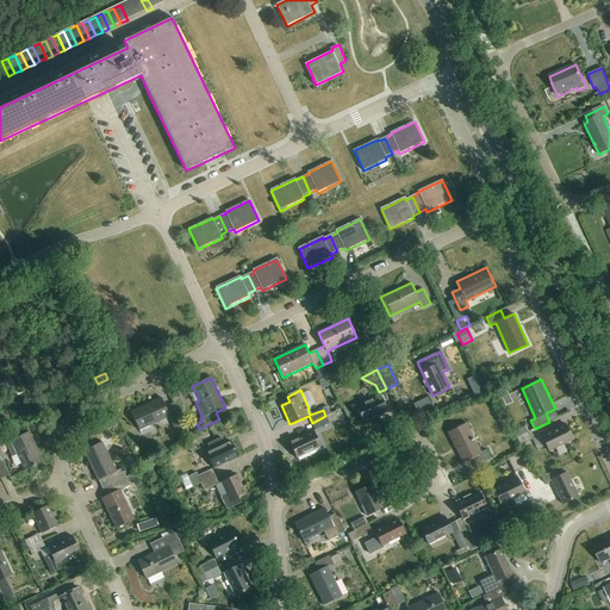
[(365,423),(387,411),(380,396),(356,406),(365,423)]
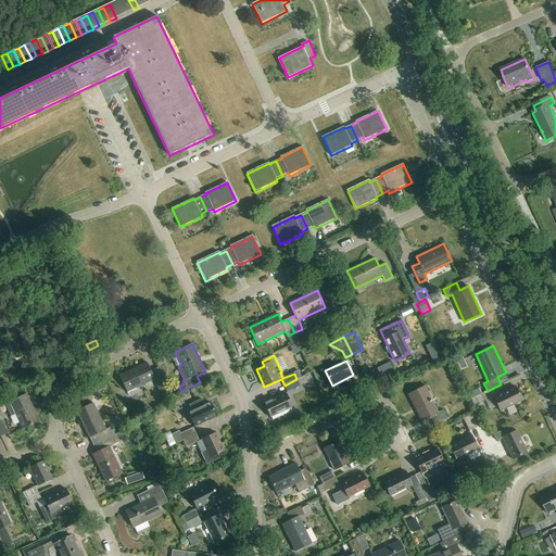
[(383,375),(395,370),(392,362),(380,366),(383,375)]
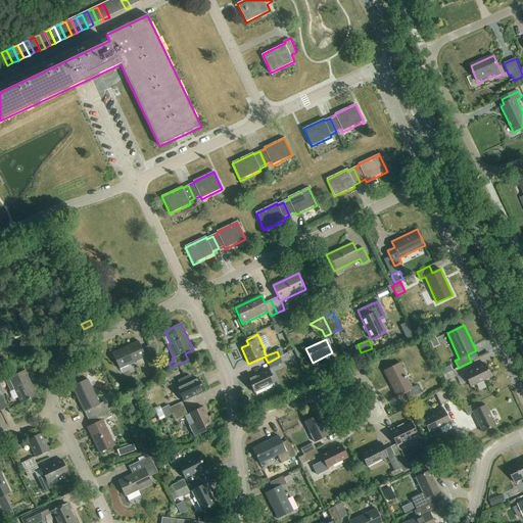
[(159,369),(154,359),(149,346),(142,349),(139,341),(111,353),(120,370),(145,358),(147,362),(146,363),(151,372),(159,369)]
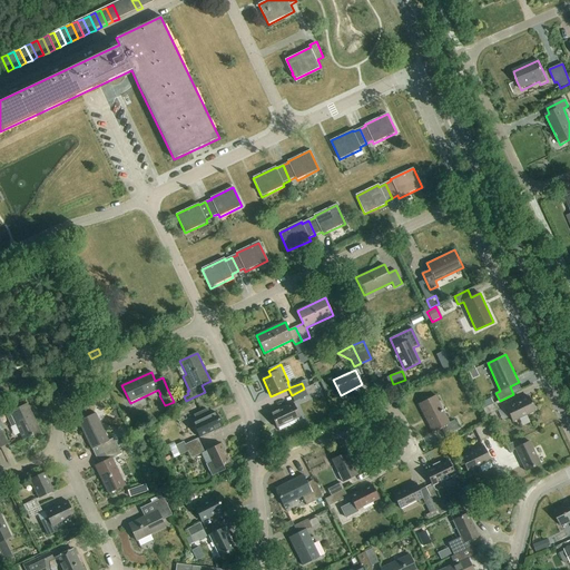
[(312,385),(304,389),(292,395),(295,402),(315,393),(312,385)]
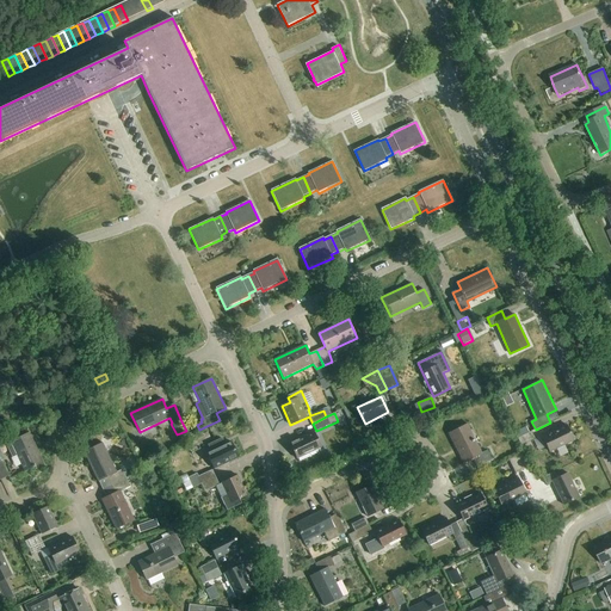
[(477,467),(492,460),(487,450),(482,454),(468,424),(449,433),(463,463),(473,458),(477,467)]
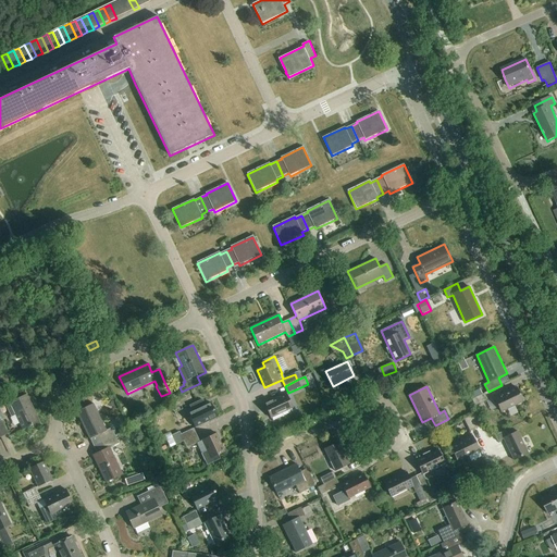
[(502,412),(523,401),(516,386),(494,397),(502,412)]
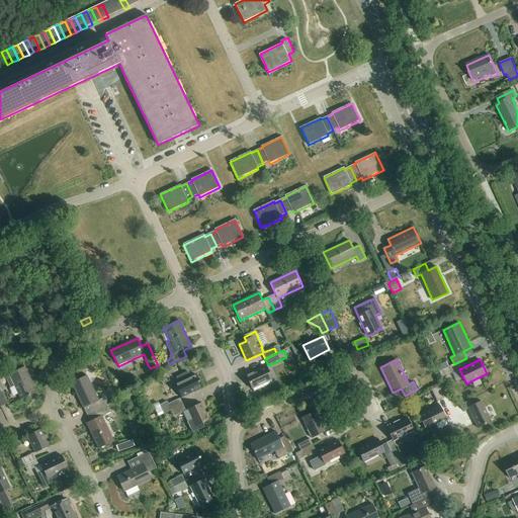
[(8,374),(9,374),(4,376),(10,389),(14,386),(21,401),(37,393),(24,366),(8,374)]
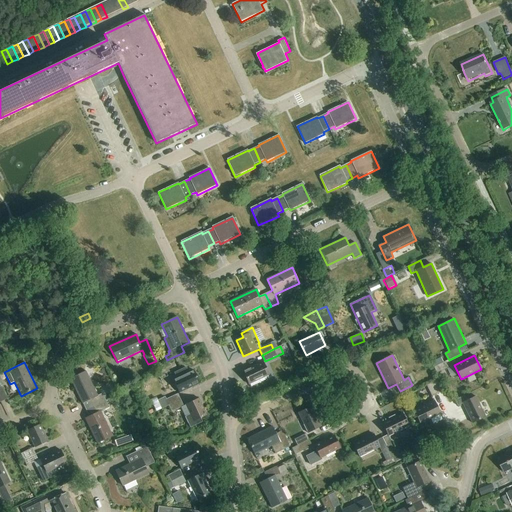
[(250,385),(269,376),(263,362),(243,371),(250,385)]
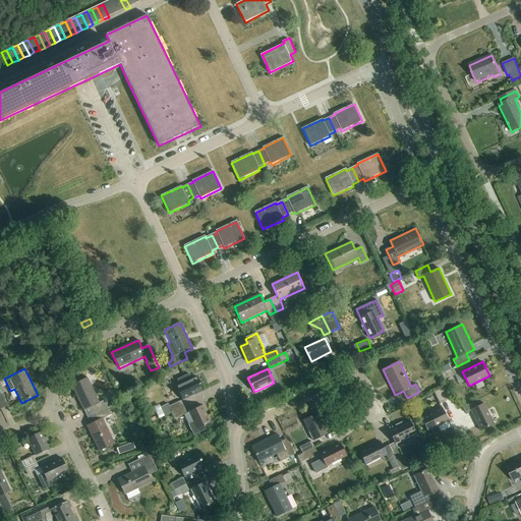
[(454,368),(442,373),(445,380),(457,374),(454,368)]
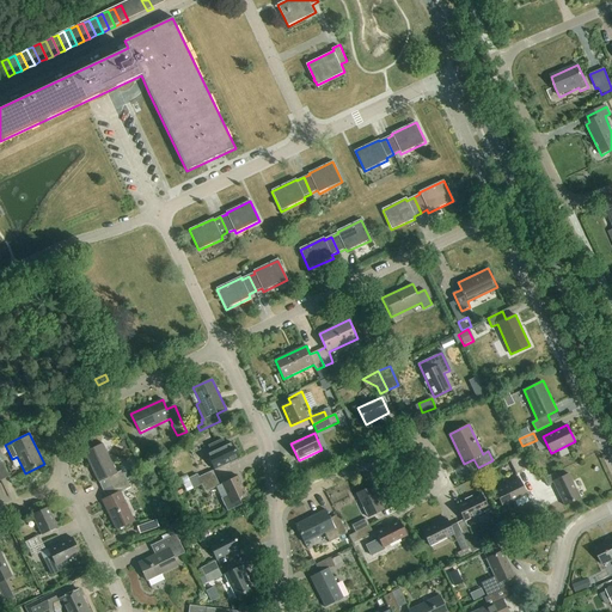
[(221,440),(202,450),(204,456),(207,454),(215,471),(239,459),(231,442),(227,445),(226,442),(221,440)]
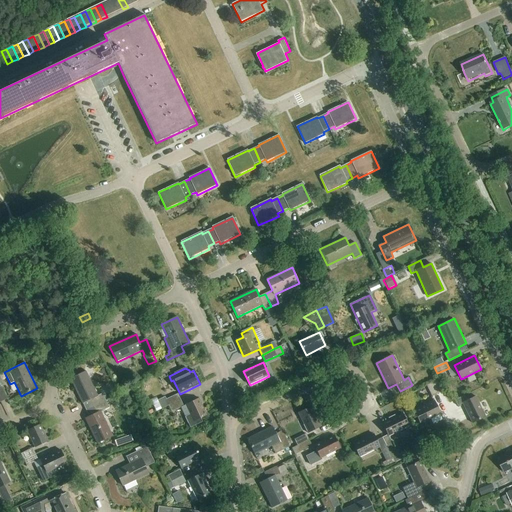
[(87,410),(106,401),(102,394),(98,396),(86,371),(70,379),(82,404),(83,404),(87,410)]
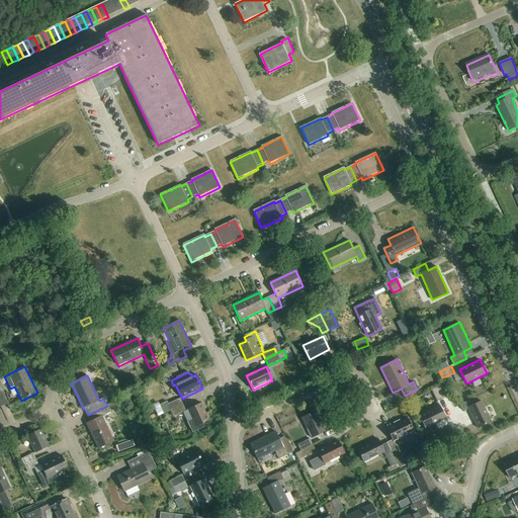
[(438,386),(443,399),(449,396),(444,383),(438,386)]
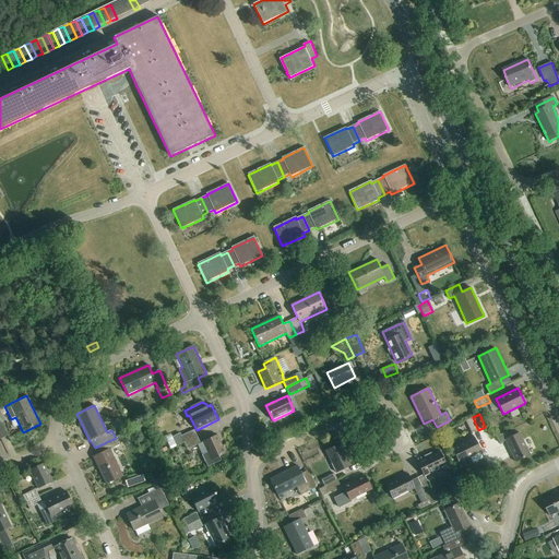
[(472,433),(478,430),(473,417),(465,420),(472,433)]
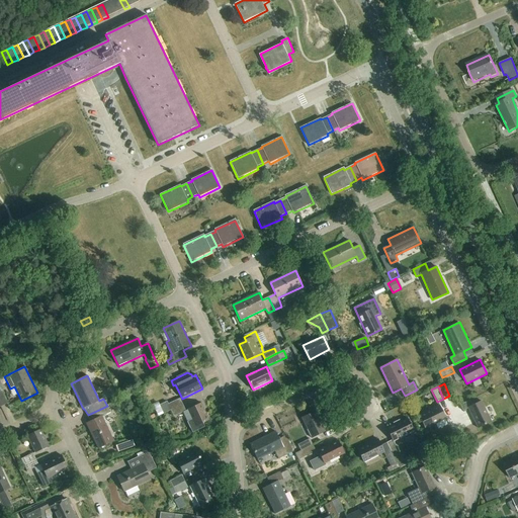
[(112,393),(105,397),(109,405),(116,402),(112,393)]
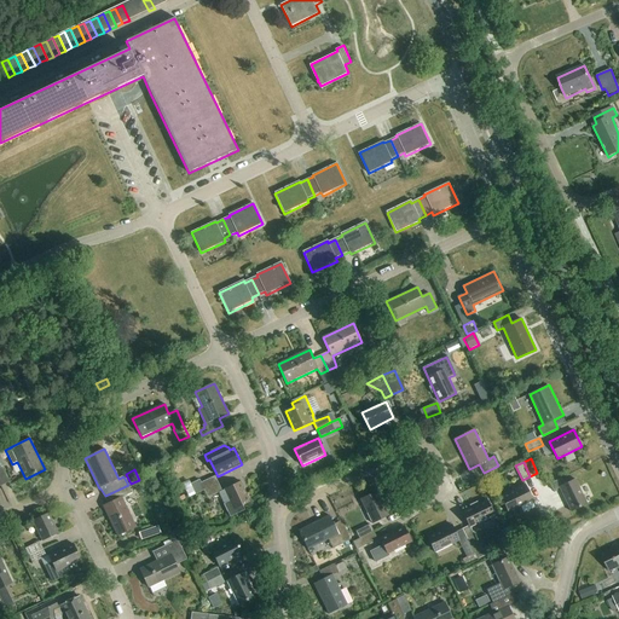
[(204,491),(219,484),(215,476),(201,484),(200,479),(190,484),(187,481),(181,485),(187,498),(204,490),(204,491)]
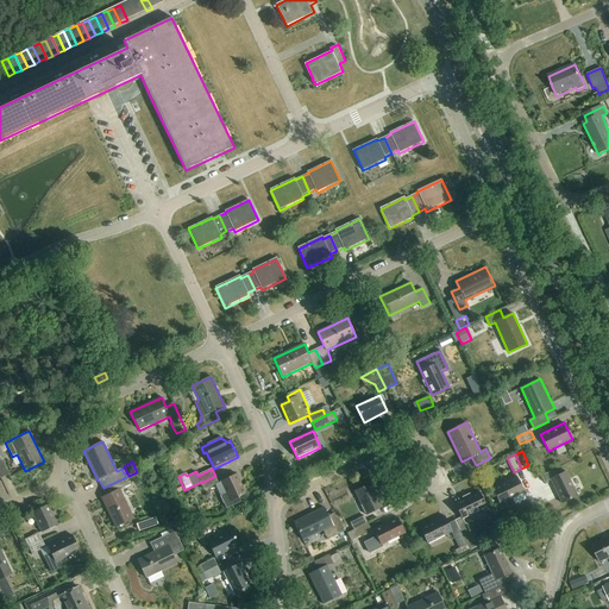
[(566,471),(556,477),(553,471),(541,477),(545,483),(551,481),(562,503),(578,496),(566,471)]
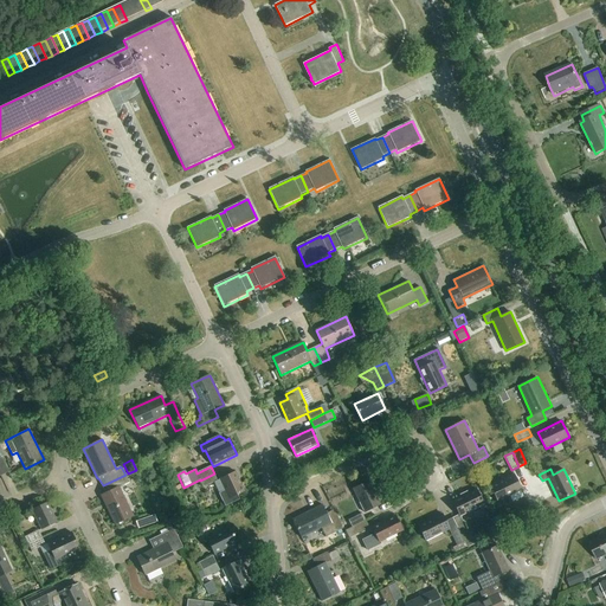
[(220,481),(214,484),(226,507),(240,500),(238,495),(245,491),(236,472),(219,479),(220,481)]
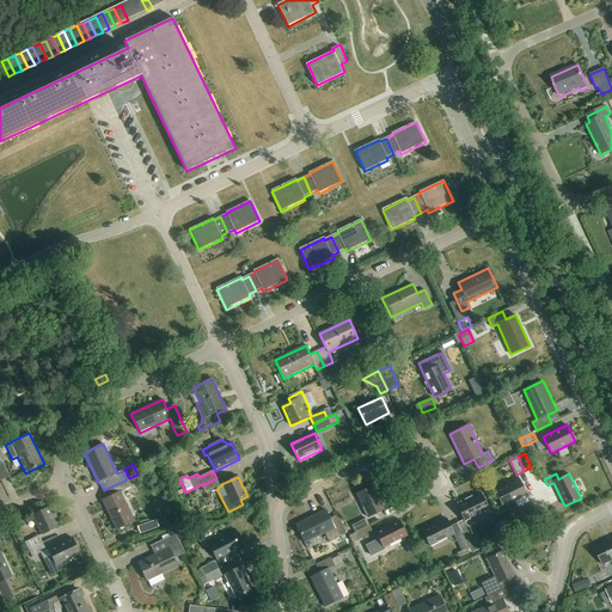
[(216,478),(202,485),(206,493),(220,485),(216,478)]
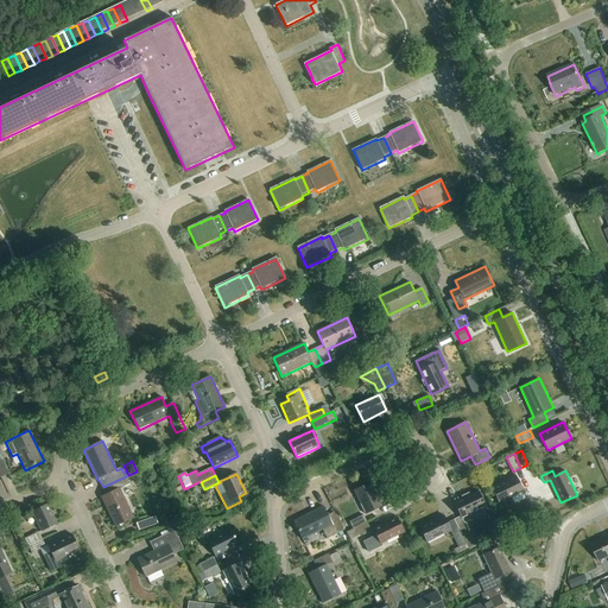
[(500,504),(524,492),(515,475),(492,487),(500,504)]
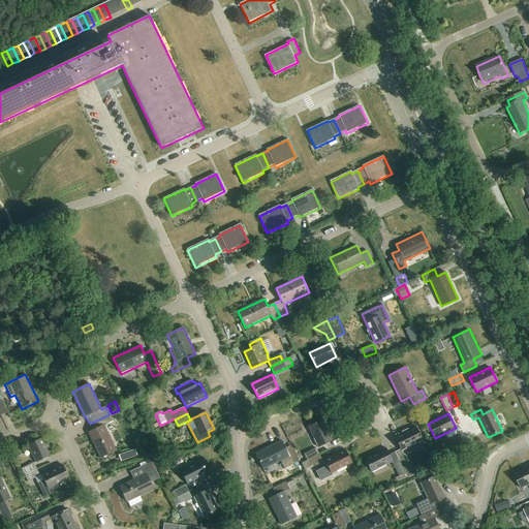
[(110,414),(90,424),(93,430),(88,433),(100,459),(117,450),(104,425),(113,422),(110,414)]
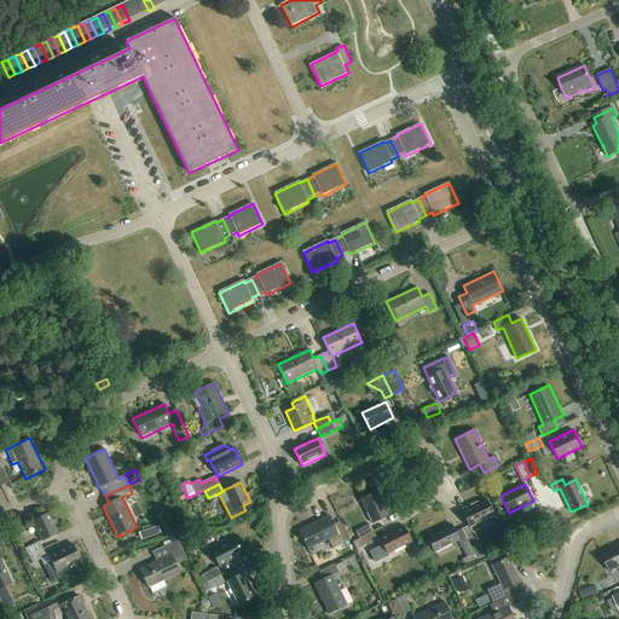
[(372,524),(389,515),(377,492),(360,501),(372,524)]
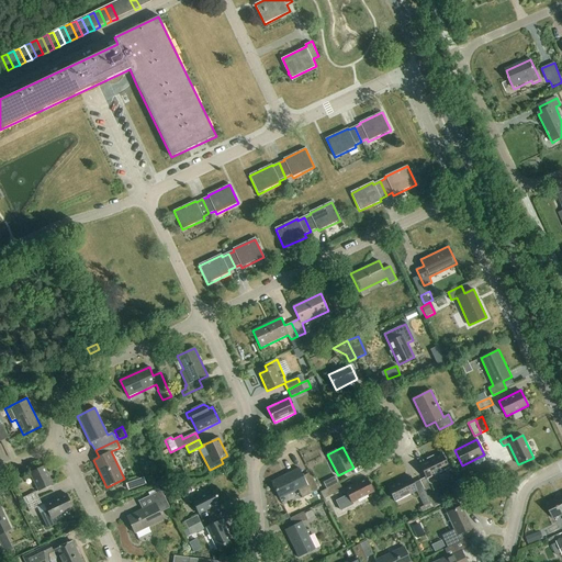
[(419,464),(426,478),(419,481),(434,508),(444,504),(440,498),(437,499),(427,479),(449,469),(441,453),(419,464)]
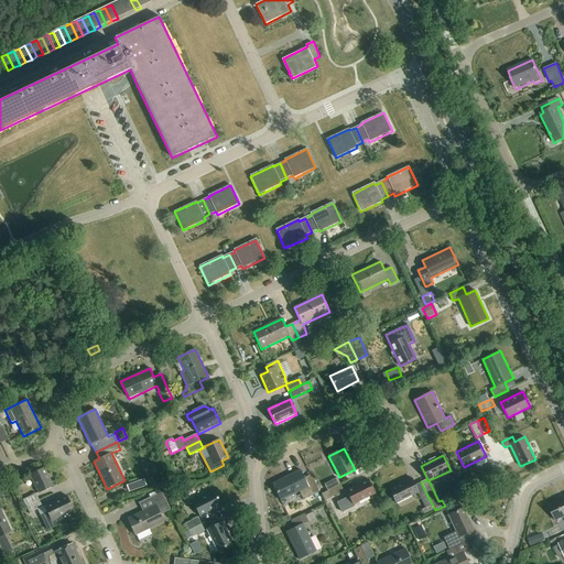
[(39,492),(54,486),(45,468),(30,475),(39,492)]
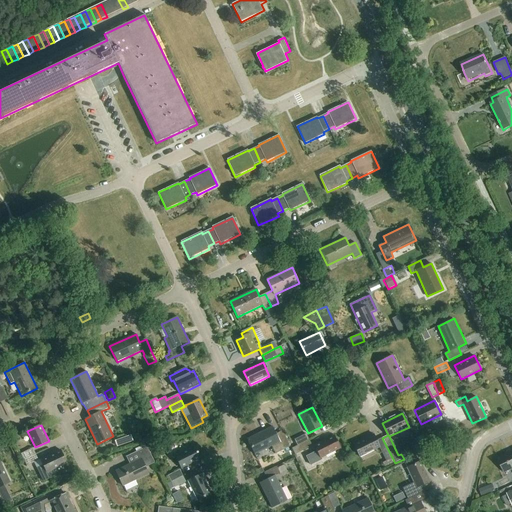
[(283,449),(290,445),(283,431),(276,434),(273,427),(247,439),(255,455),(272,447),(276,454),(284,450),(283,449)]
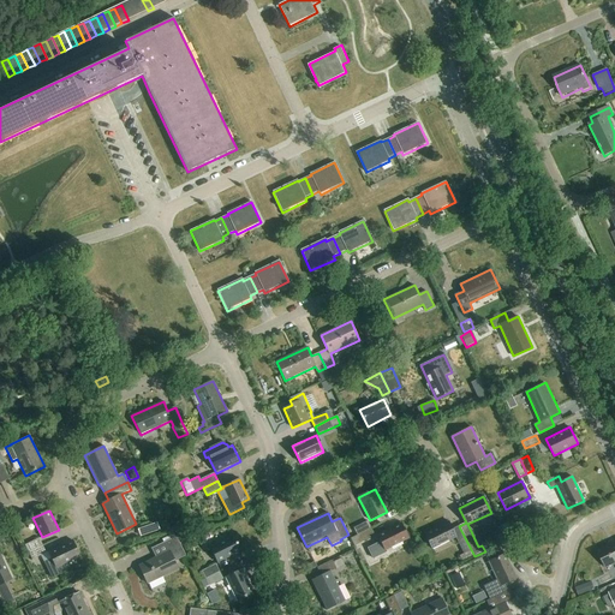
[(358,535),(370,527),(368,521),(354,529),(358,535)]
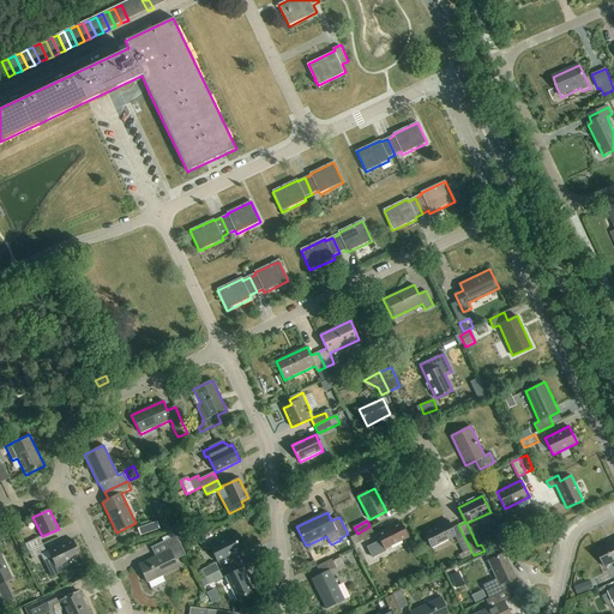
[(451,529),(447,521),(423,533),(432,548),(456,537),(457,540),(463,553),(458,555),(461,561),(474,555),(458,525),(451,529)]
